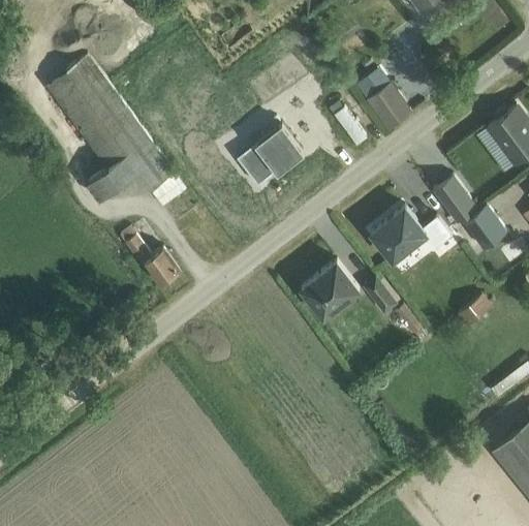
[(80,86),(59,101),(107,167),(88,182),(101,199),(138,172),(163,206),(187,189),(88,54),(67,68),(80,86)]
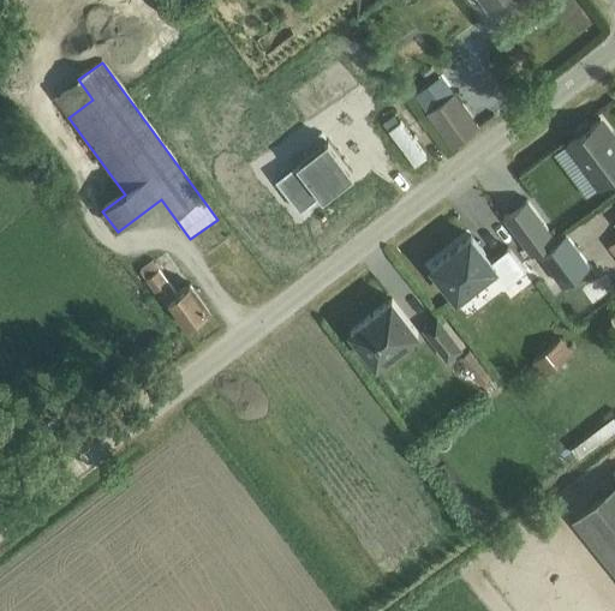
[(437,108),(428,115),(453,150),(481,130),(479,130),(479,129),(463,107),(454,95),(437,108)]
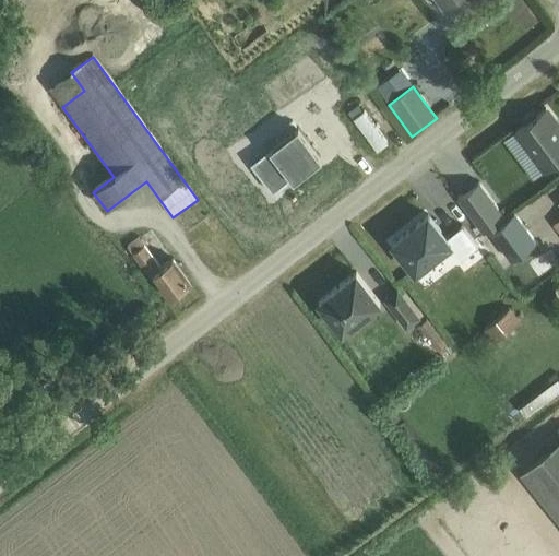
[(354,121),(364,114),(358,107),(348,115),(353,121),(354,121)]
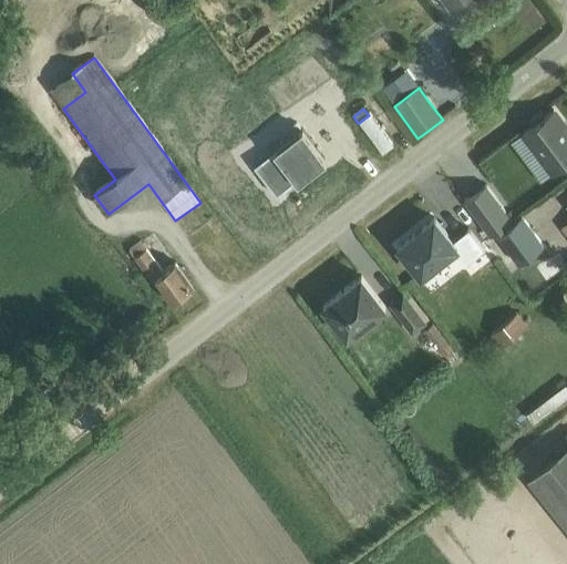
[(531,126),(533,129),(523,135),(554,176),(566,166),(566,131),(554,113),(544,120),(542,118),(531,126)]
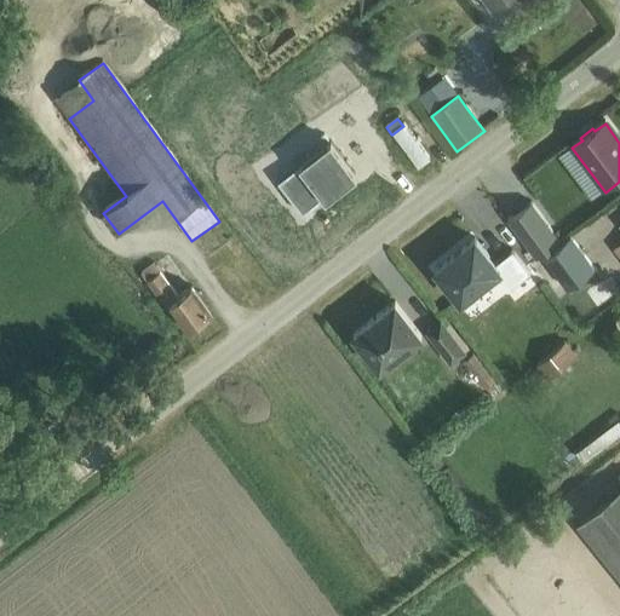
[(299,168),(279,185),(292,202),(303,217),(322,201),(323,201),(326,203),(357,179),(356,177),(342,159),(331,144),(308,162),(299,168)]
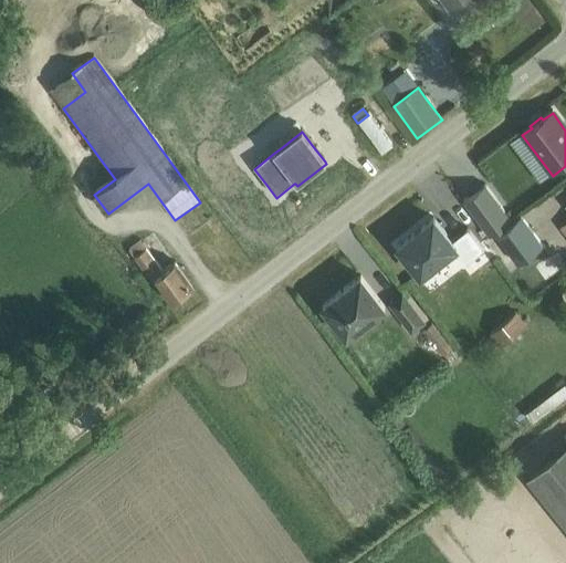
[(501,209),(485,187),(473,196),(464,202),(479,223),(490,239),(498,233),(512,223),(501,209)]
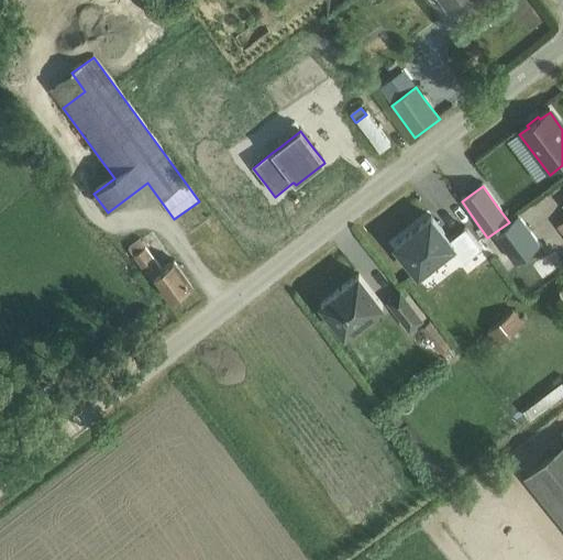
[(528,230),(518,218),(515,220),(510,223),(503,229),(494,237),(503,248),(510,260),(515,265),(540,246),(528,230)]
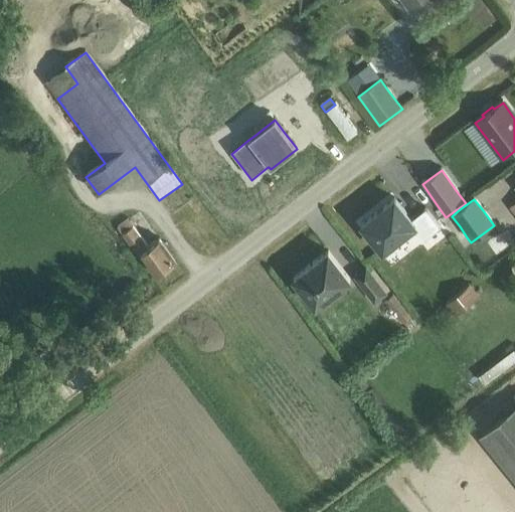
[(376,215),(362,226),(371,237),(383,252),(396,242),(412,229),(417,235),(423,242),(431,237),(441,229),(432,217),(426,210),(425,211),(418,216),(411,221),(402,209),(395,200),(394,200),(376,215)]
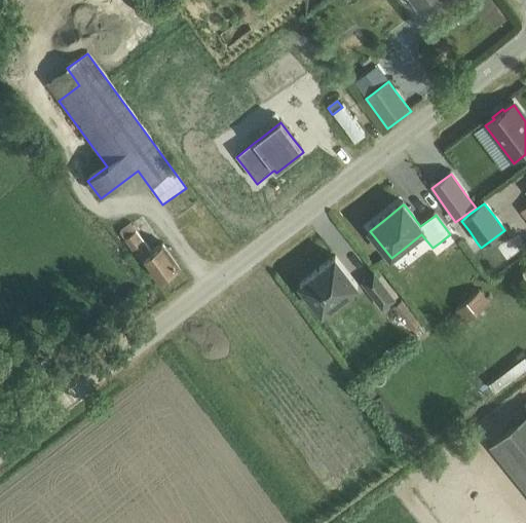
[(525,221),(517,228),(525,240),(525,221)]
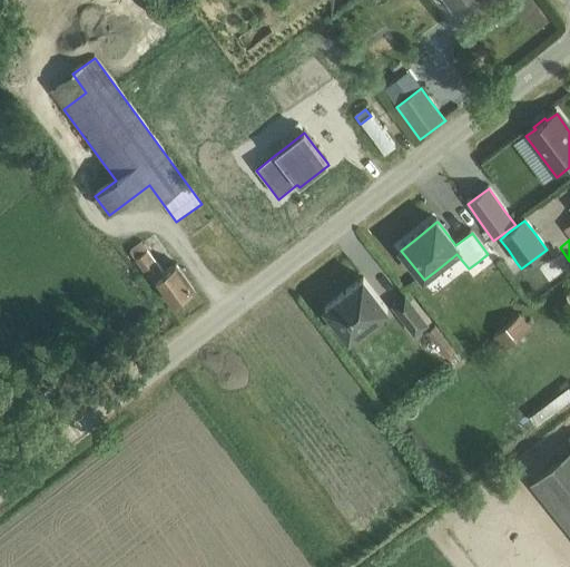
[(176,305),(195,291),(177,266),(166,274),(144,244),(131,253),(154,284),(158,281),(176,305)]
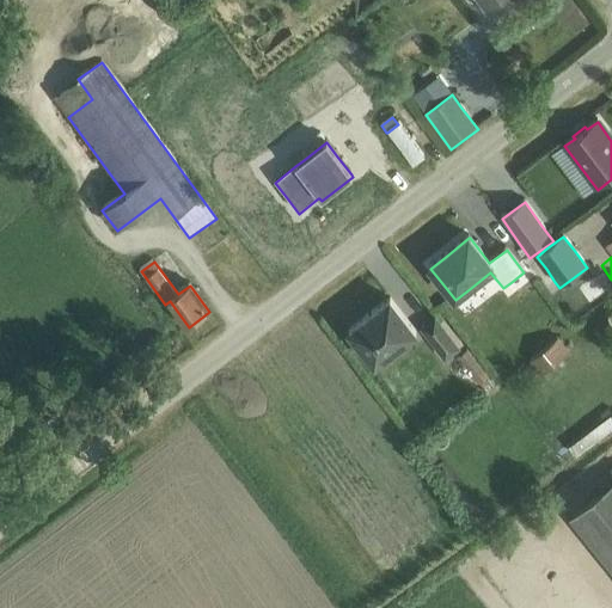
[(611,293),(611,287),(604,276),(580,293),(592,309),(611,293)]
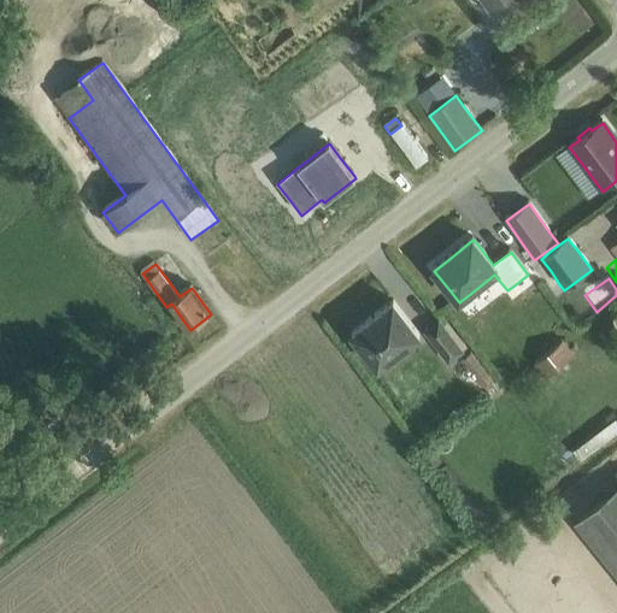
[(393,304),(352,336),(378,370),(419,337),(393,304)]
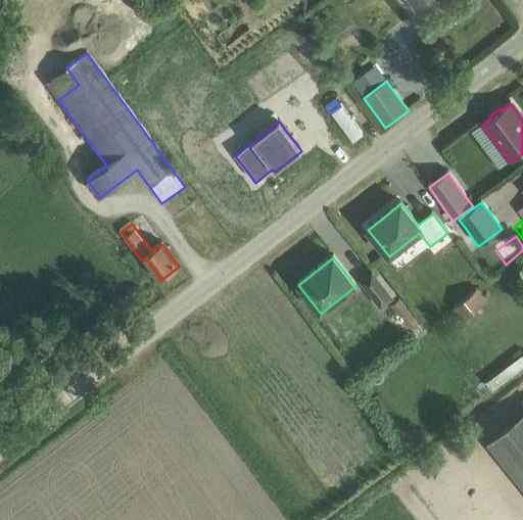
[(372,274),(361,283),(381,309),(392,299),(372,274)]
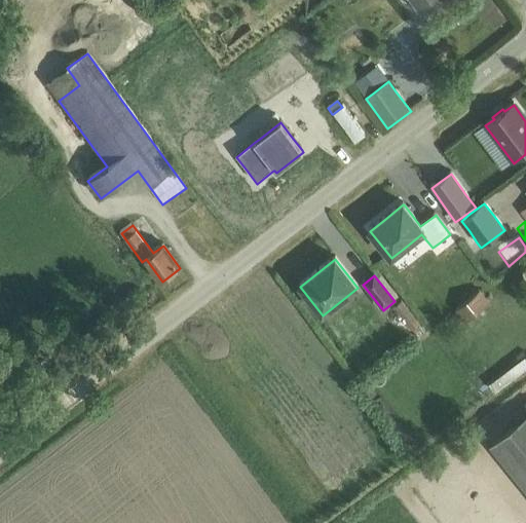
[(480,293),(456,311),(465,324),(488,304),(480,293)]
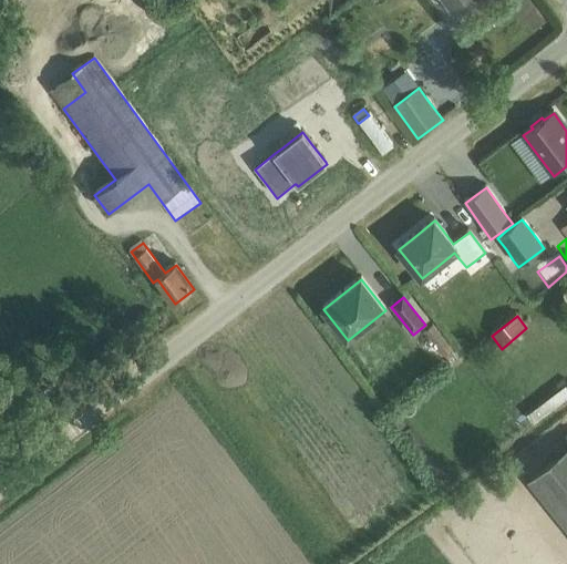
[(454,351),(434,327),(425,334),(445,358),(454,351)]
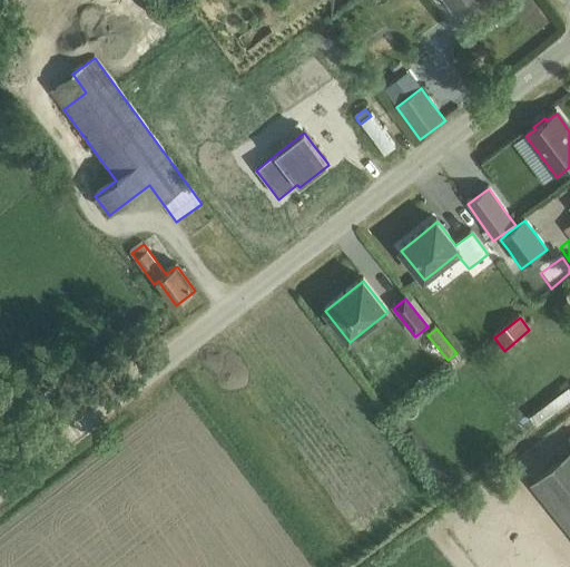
[(564,408),(569,402),(569,389),(558,399),(564,408)]
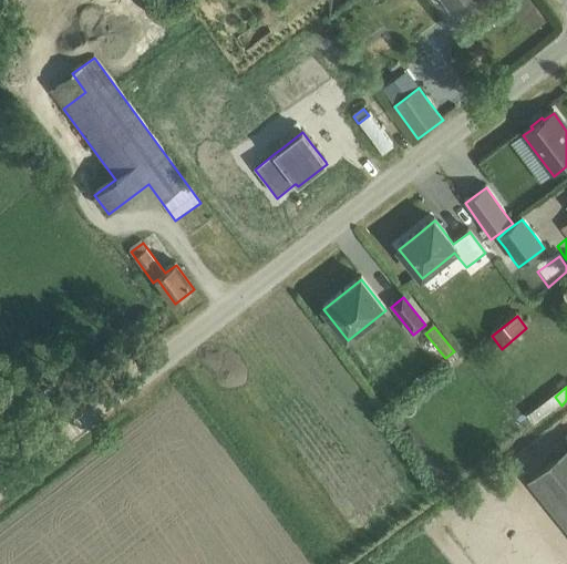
[(566,438),(550,451),(559,461),(566,454),(566,438)]
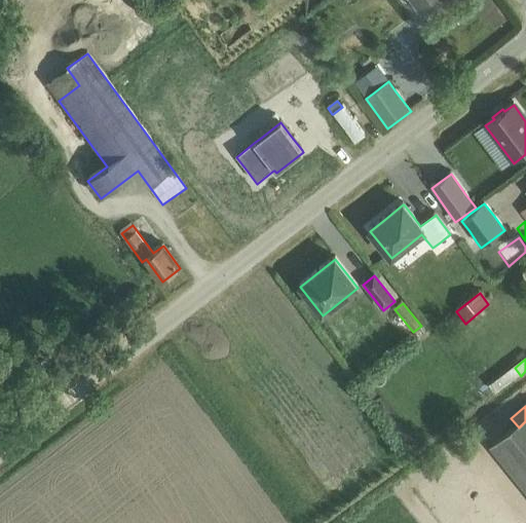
[(525,421),(519,427),(493,448),(525,489),(525,421)]
